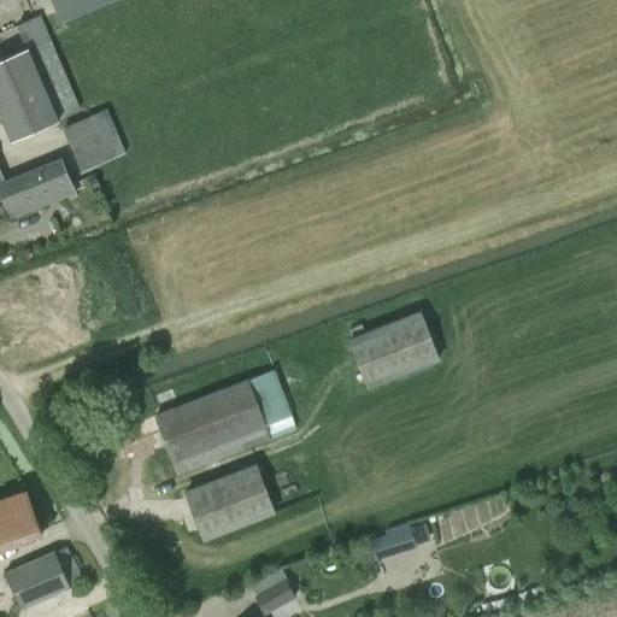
[(52,0),(62,23),(116,0),(52,0)]
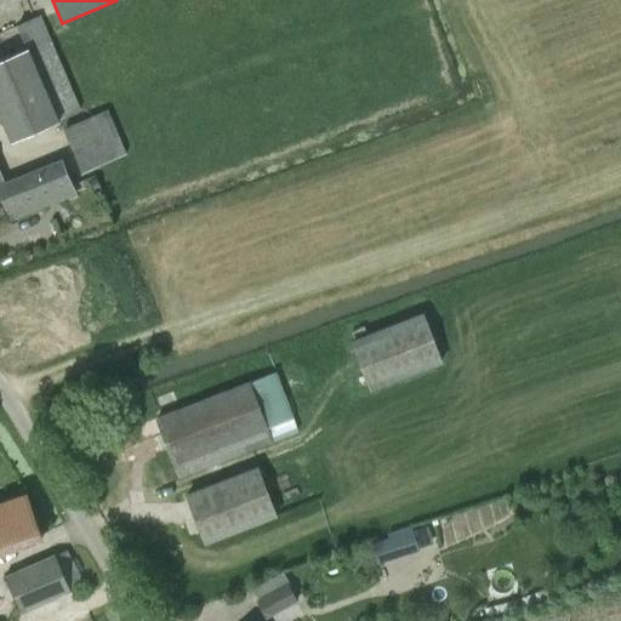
[(26,49),(0,58),(0,115),(11,142),(61,120),(61,119),(81,109),(41,15),(16,26),(26,49)]
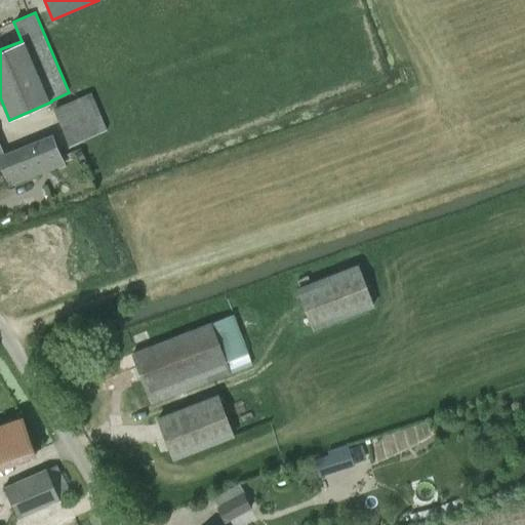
[(91,92),(53,109),(70,147),(108,131),(91,92)]
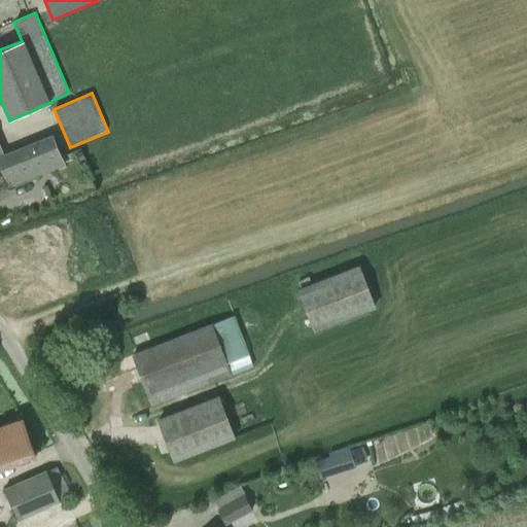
[(0,163),(10,187),(65,165),(53,135),(0,155),(0,163)]
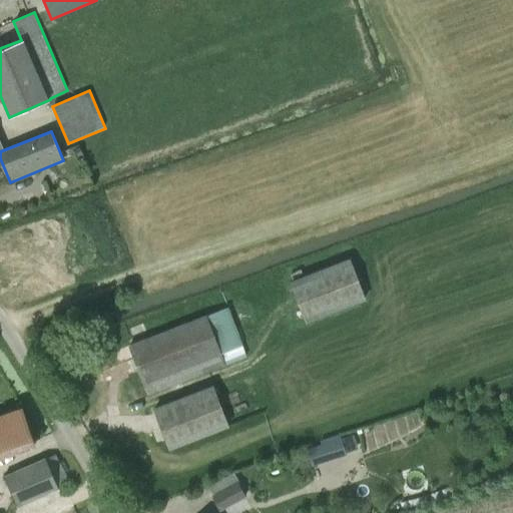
[(367,301),(353,262),(294,283),(309,322),(367,301)]
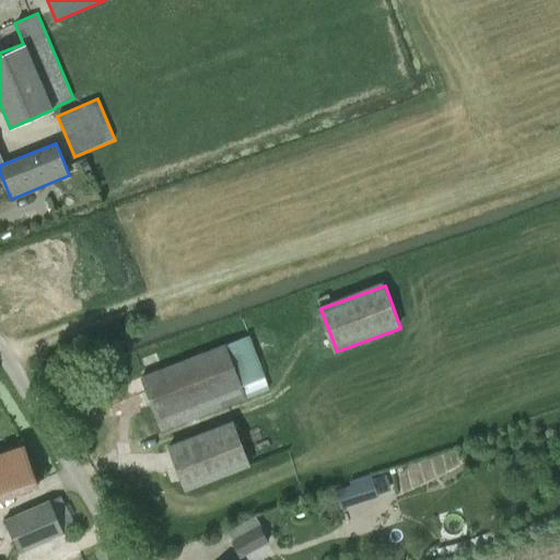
[(163,430),(246,397),(242,386),(261,378),(245,337),(142,376),(163,430)]
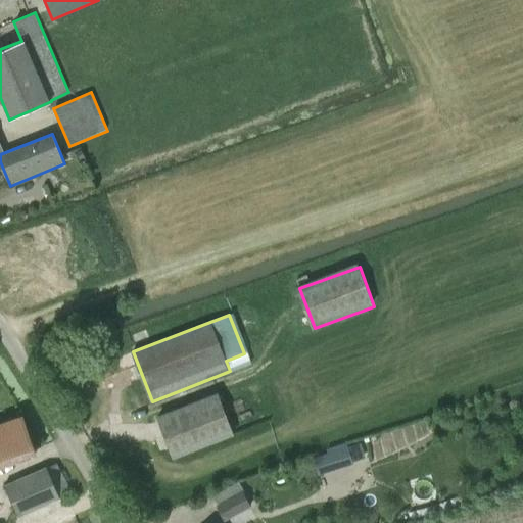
[(218,393),(157,415),(173,456),(232,433),(218,393)]
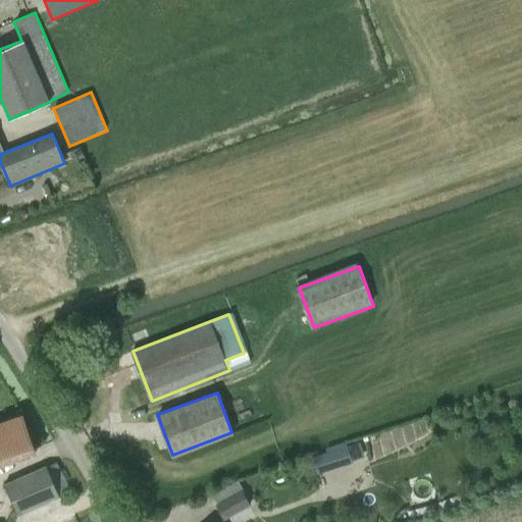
[(22,414),(0,421),(0,466),(36,454),(22,414)]
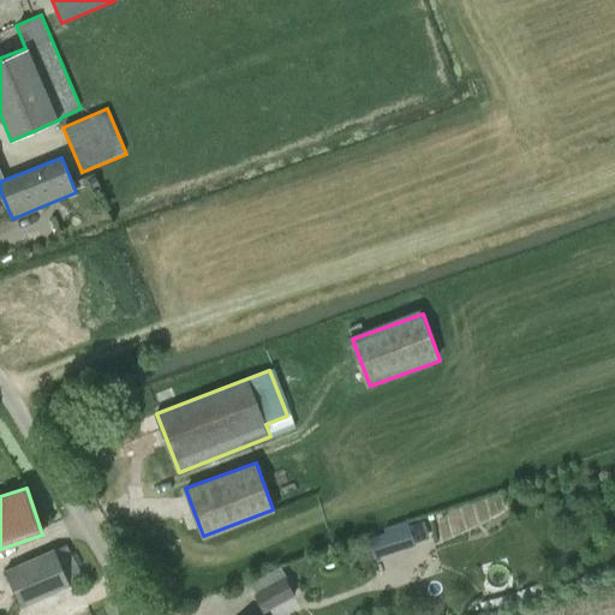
[(411,521),(374,530),(380,554),(417,545),(411,521)]
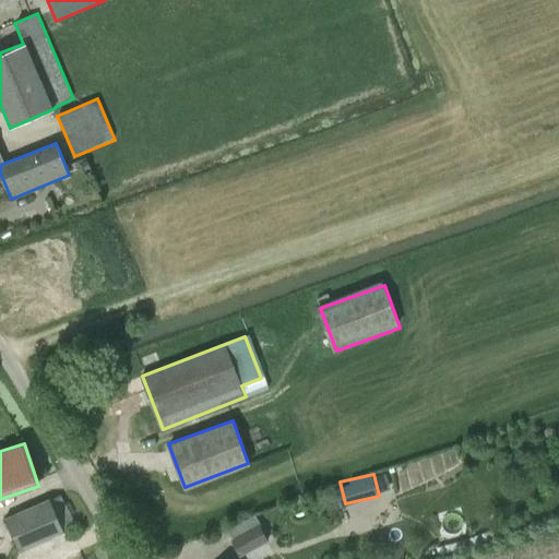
[(59,494),(3,518),(19,552),(76,526),(59,494)]
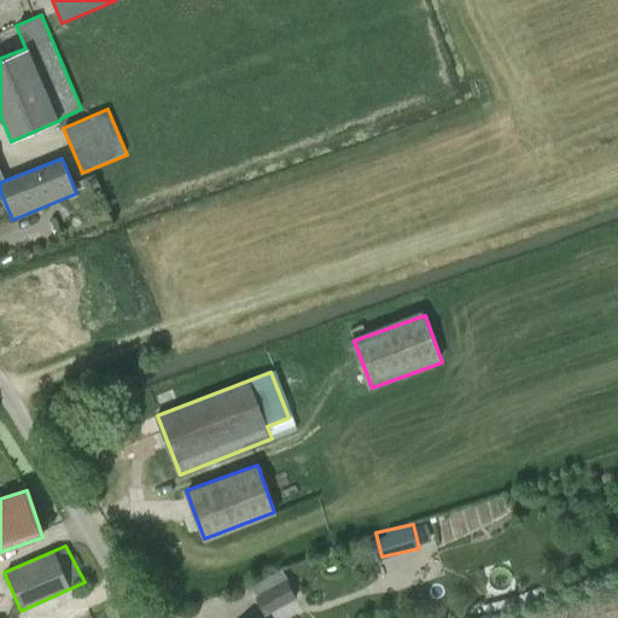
[(295,598),(286,582),(256,598),(266,614),(295,598)]
